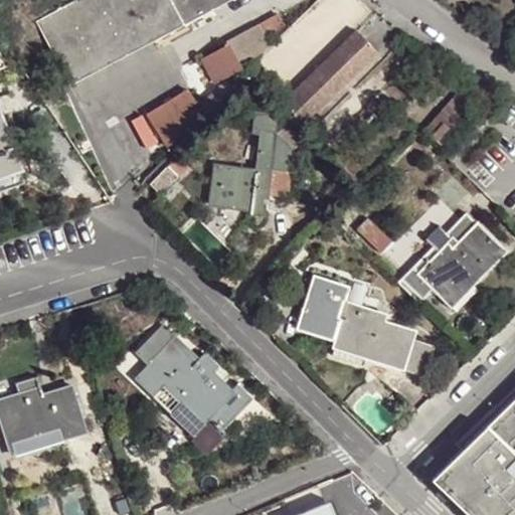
[(223,0),(69,0),(35,19),(69,83),(223,0)]
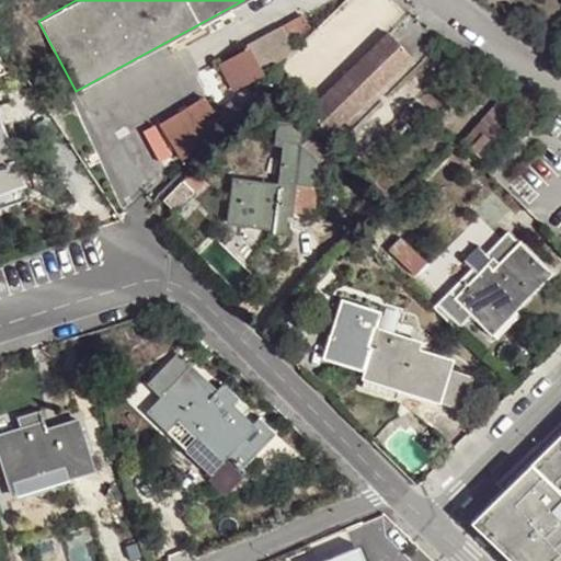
[(306,8),(284,21),(295,44),(313,21),(306,8)]
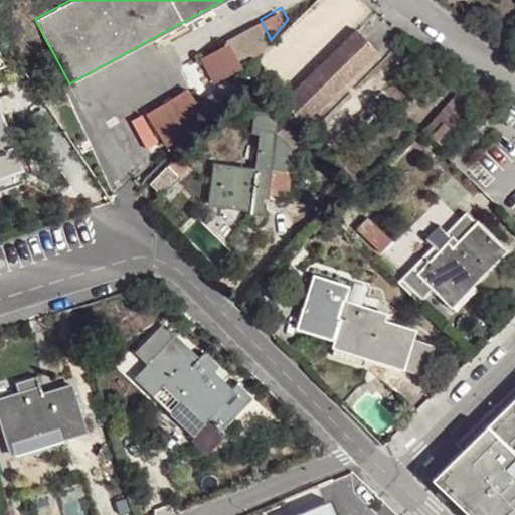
[(261,19),(228,36),(243,66),(271,40),(261,19)]
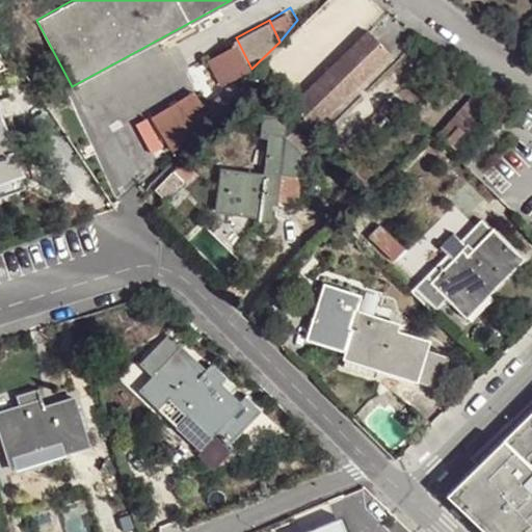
[(368,32),(287,111),(310,134),(390,56),(368,32)]
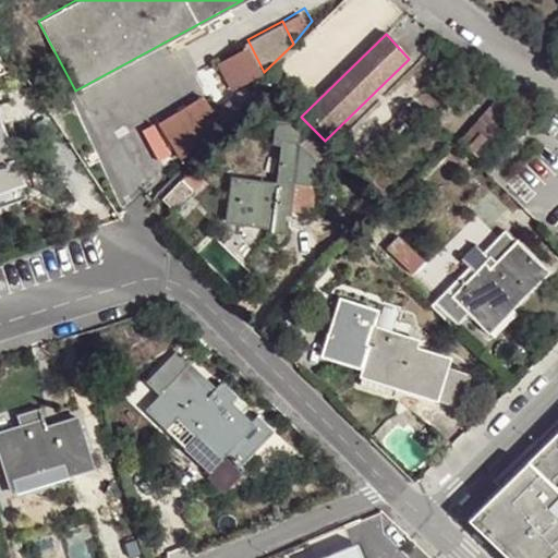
[(205,75),(231,119),(256,94),(234,58),(205,75)]
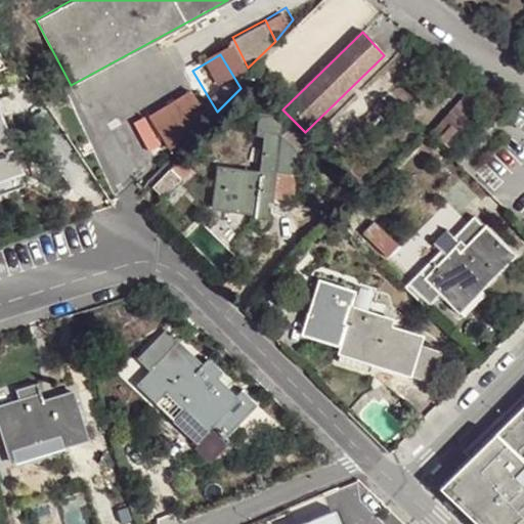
[(192,84),(150,112),(171,143),(207,107),(192,84)]
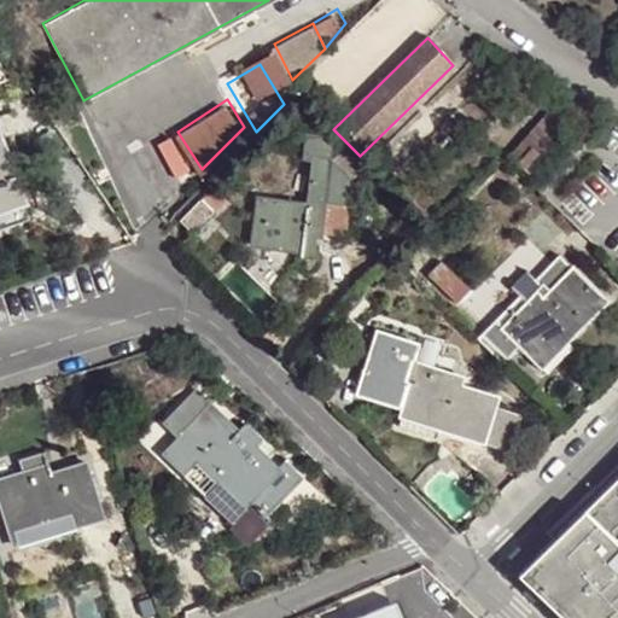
[(549,121),(566,136),(583,117),(565,101),(549,121)]
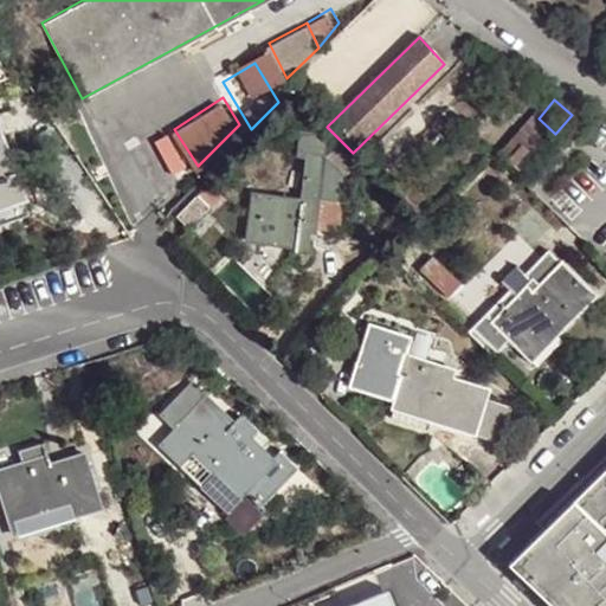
[(0,118),(0,227),(30,219),(25,205),(30,202),(25,187),(37,184),(32,168),(19,172),(7,131),(4,131),(0,118)]
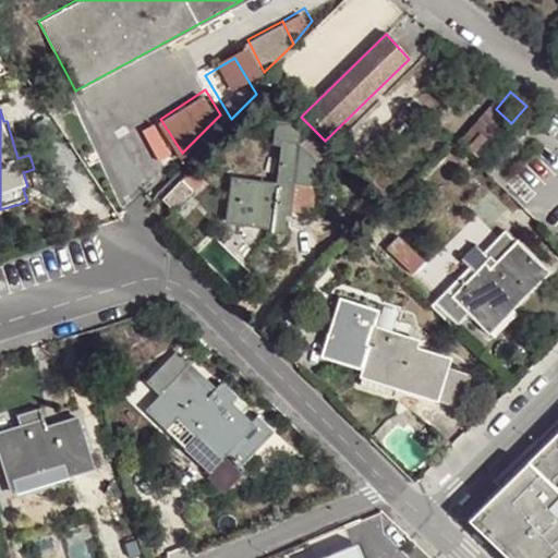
[(464,145),(481,160),(511,123),(496,109),(464,145)]
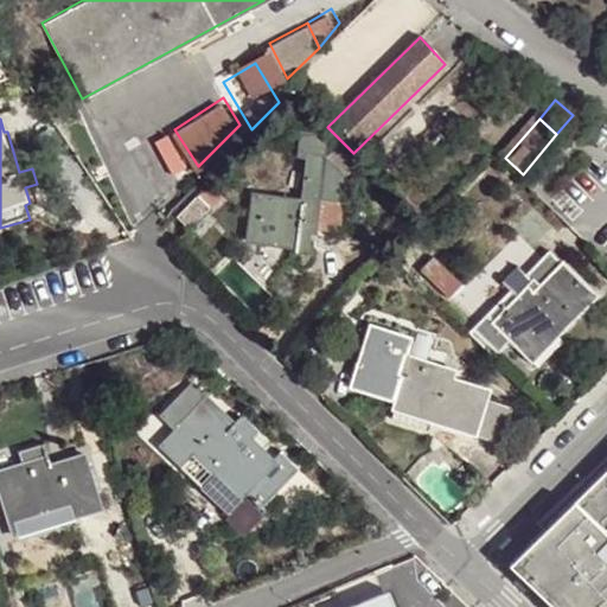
[(321,195),(345,197),(347,178),(325,155),(307,154),(301,199),(253,196),(249,222),(247,248),(293,251),(292,257),(295,259),(299,238),(315,240),(318,227),(321,195)]
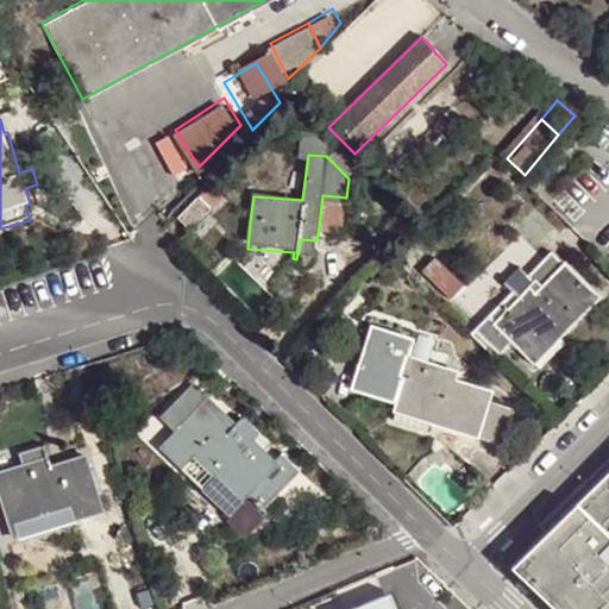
[(198,194),(175,218),(188,230),(211,208),(198,194)]
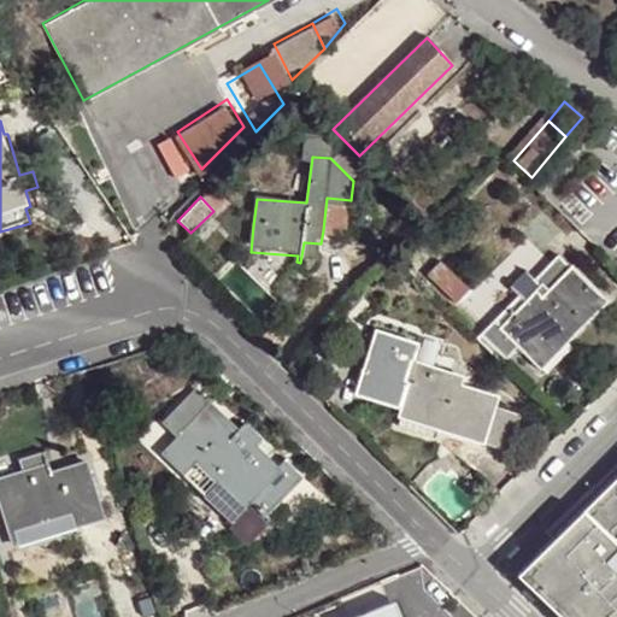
[(347,231),(351,200),(327,198),(323,230),(347,231)]
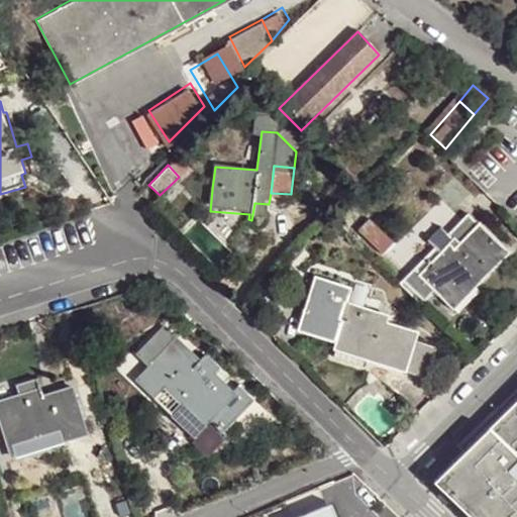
[(414,269),(401,283),(422,303),(436,289),(454,306),(481,279),(508,251),(469,213),(448,233),(459,244),(448,256),(443,251),(420,274),(414,269)]
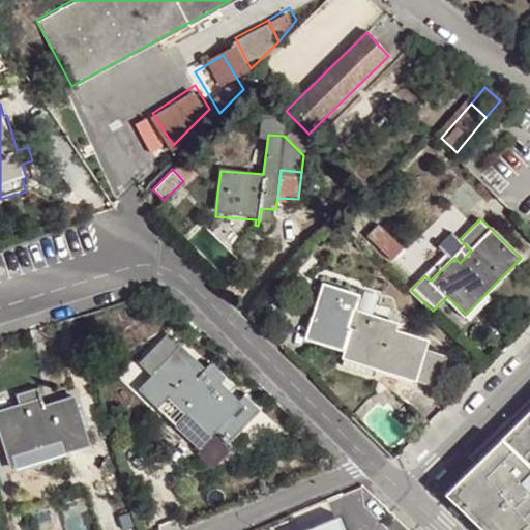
[(321,285),(306,340),(347,351),(343,366),(373,375),(376,365),(416,378),(417,377),(437,382),(446,349),(428,344),(429,335),(390,326),(391,320),(354,310),(357,295),(321,285)]
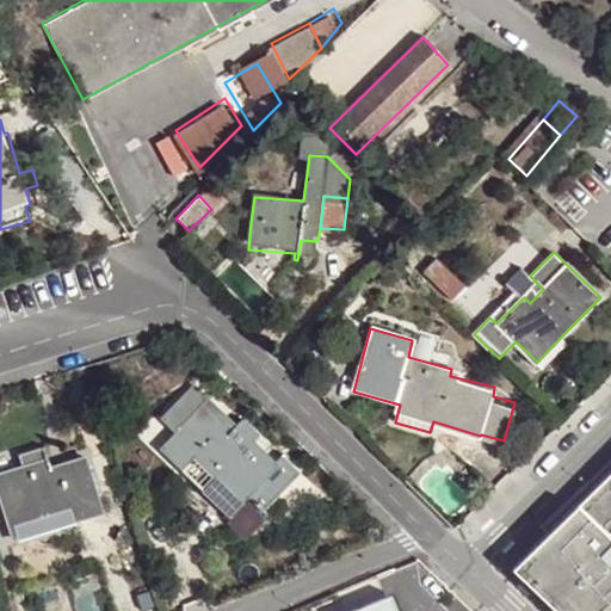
[(203,397),(162,440),(181,458),(195,445),(242,492),(246,487),(263,503),(300,464),(283,448),(275,451),(253,432),(260,425),(244,409),(230,424),(203,397)]
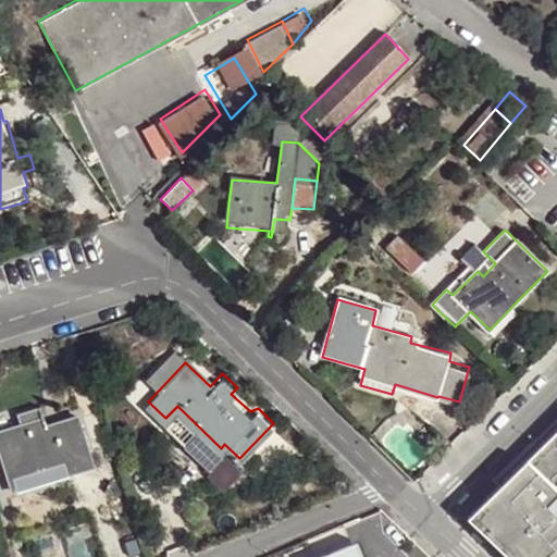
[(46,420),(0,435),(0,444),(12,478),(66,461),(72,473),(95,467),(78,419),(51,426),(49,420),(47,413),(44,415),(46,420)]
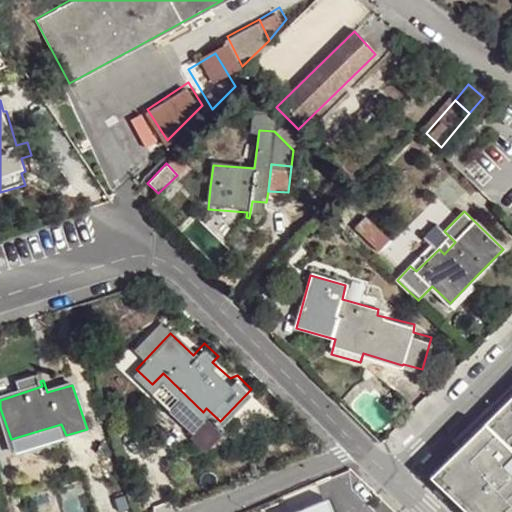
[(511,511),(511,396),(442,466),(488,511),(511,511)]
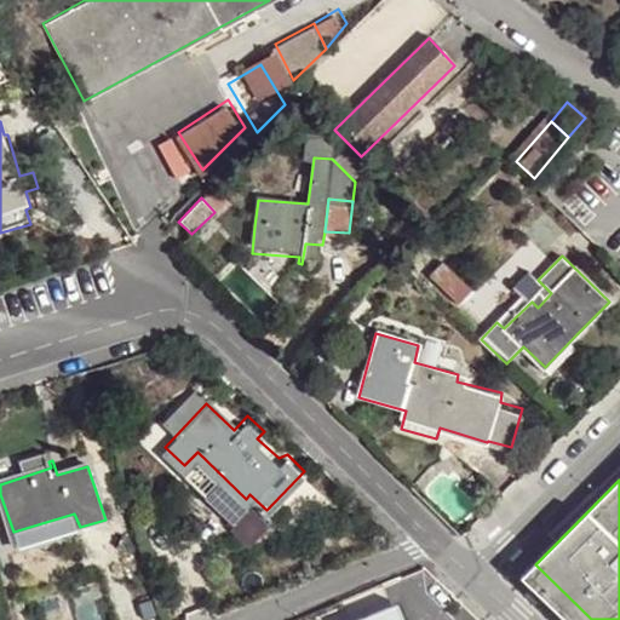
[(432,619),(429,609),(401,619),(432,619)]
